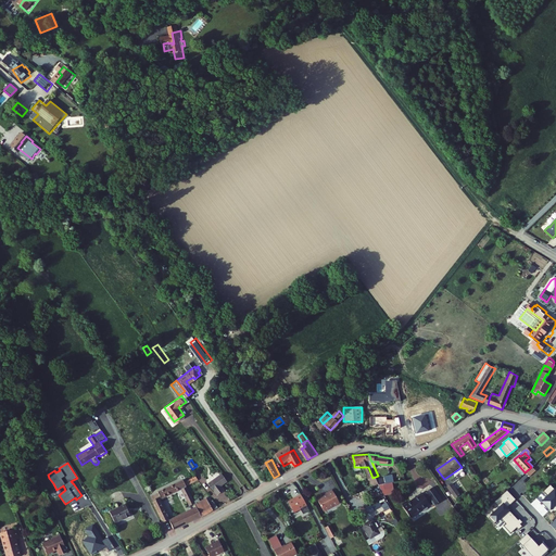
[(224,475),(210,484),(218,495),(225,491),(223,487),(229,482),(224,475)]
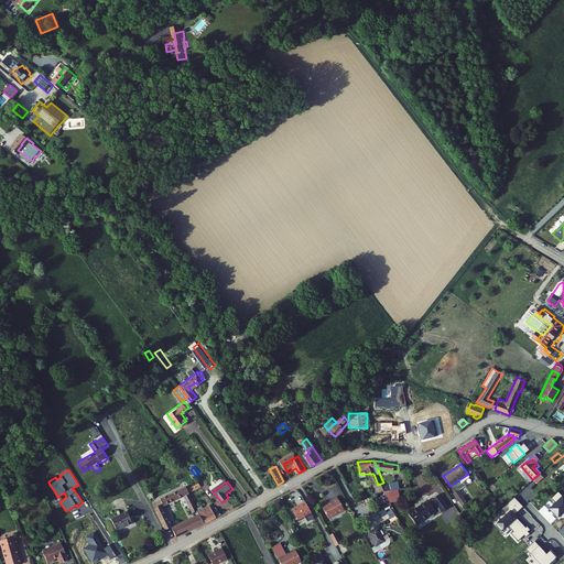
[(198,483),(187,488),(190,492),(203,487),(198,483)]
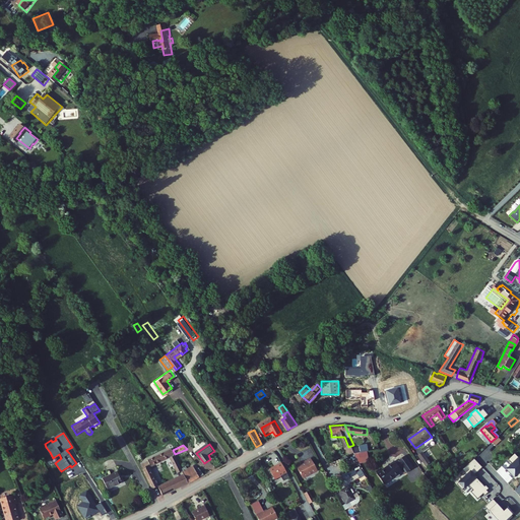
[(172,448),(148,459),(151,465),(170,456),(177,470),(182,468),(175,454),(173,450),(172,448)]
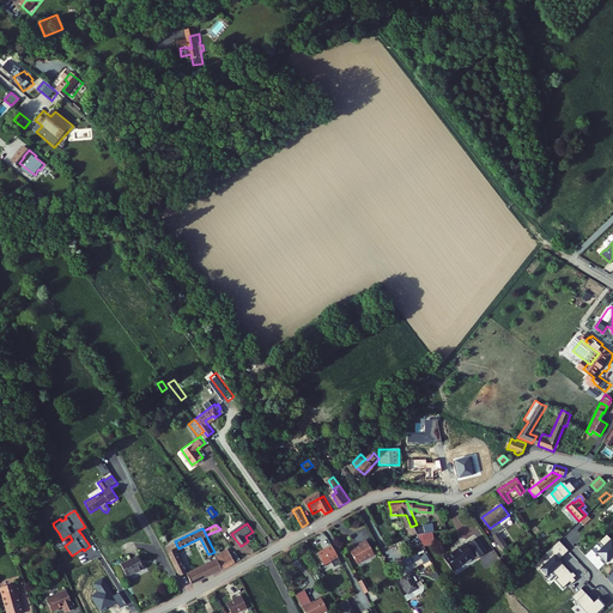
[(434,532),(420,533),(424,542),(435,540),(434,532)]
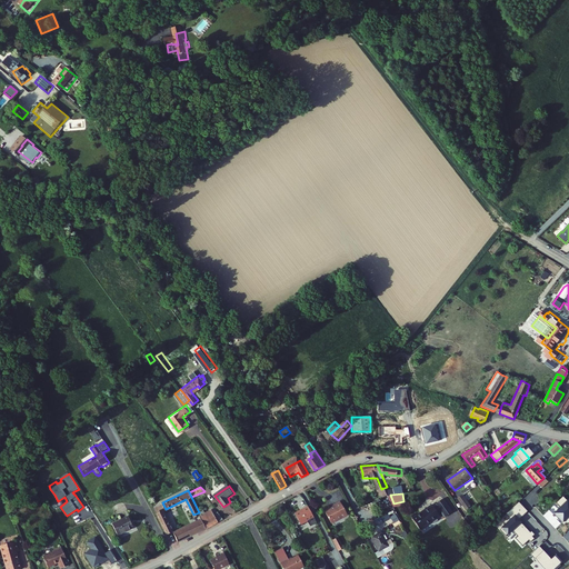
[(457,499),(463,511),(470,508),(462,495),(457,499)]
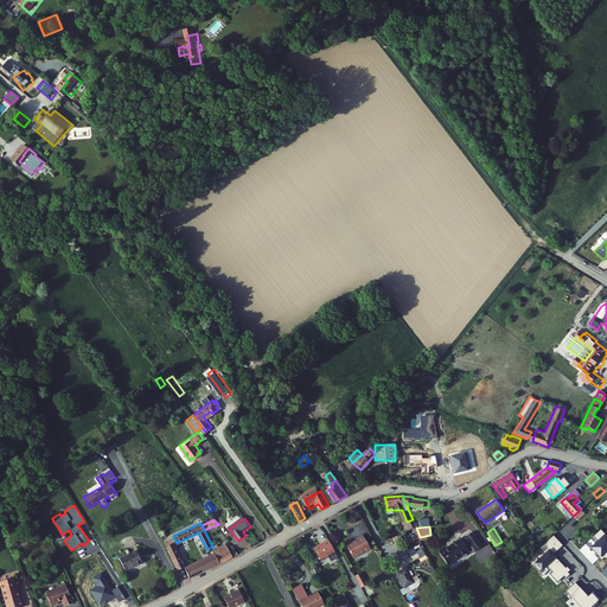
[(355,540),(350,542),(356,555),(374,547),(366,532),(358,536),(359,538),(356,540),(355,540)]
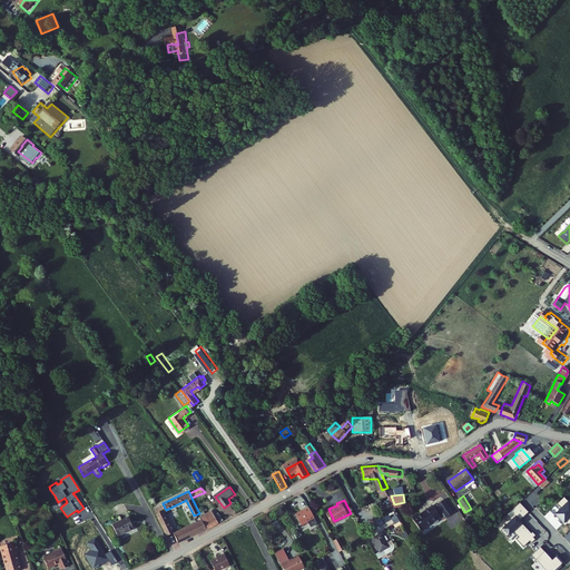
[(419,518),(414,521),(422,532),(434,524),(433,523),(441,518),(444,517),(448,521),(455,517),(446,502),(439,508),(440,509),(436,511),(434,508),(425,514),(425,516),(420,519),(419,518)]
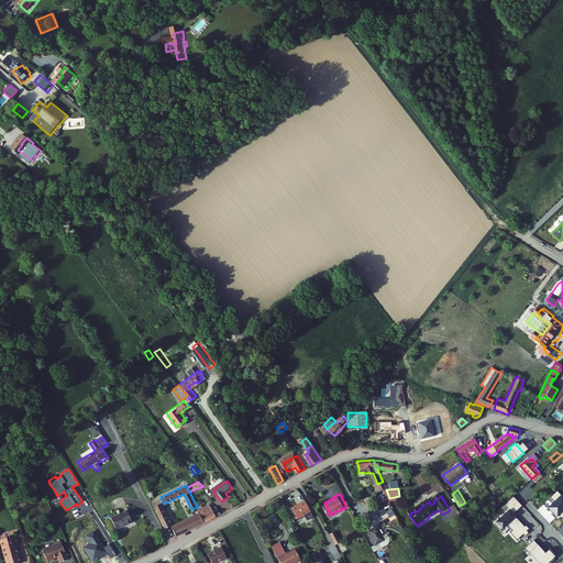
[(153,500),(156,507),(162,505),(164,504),(161,497),(153,500)]
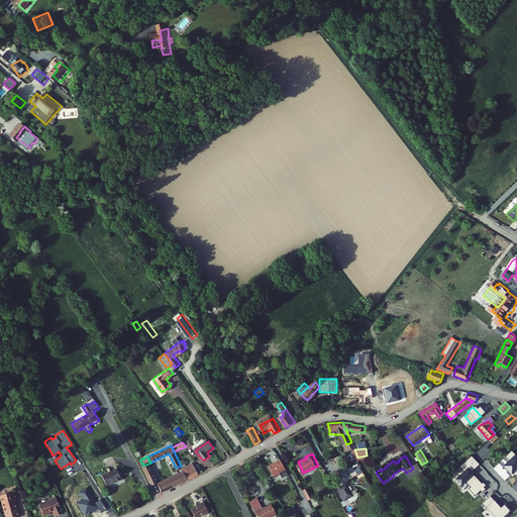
[(182,469),(183,471),(187,479),(203,470),(198,462),(194,464),(193,460),(189,462),(192,467),(187,470),(185,467),(182,469)]
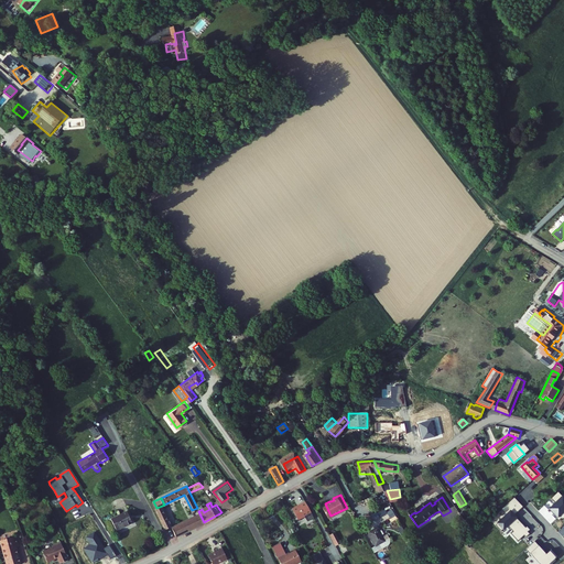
[(312,519),(303,502),(299,505),(300,506),(291,510),(296,520),(302,517),(305,522),(312,519)]
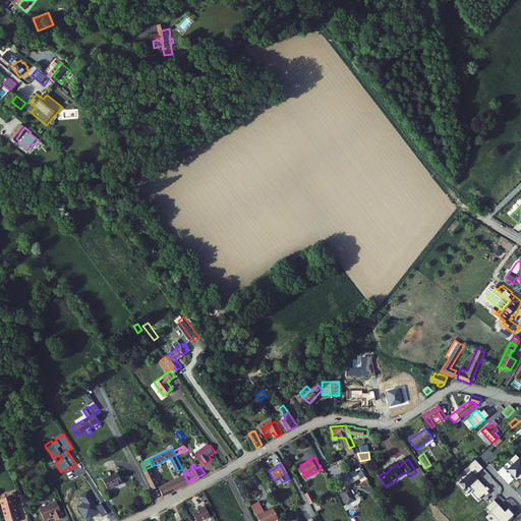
[(145,469),(142,470),(153,487),(159,484),(150,467),(145,469)]
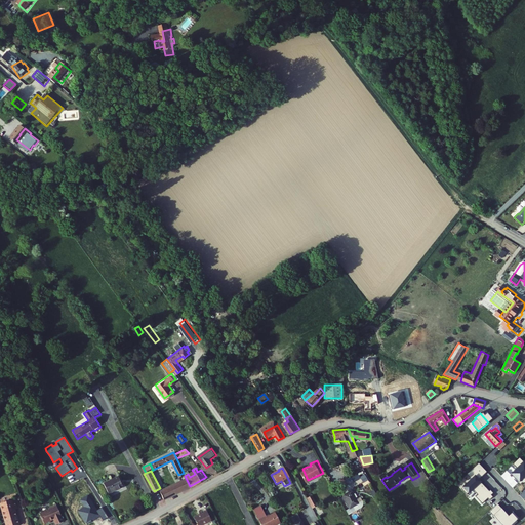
[(119,477),(104,483),(108,493),(123,486),(119,477)]
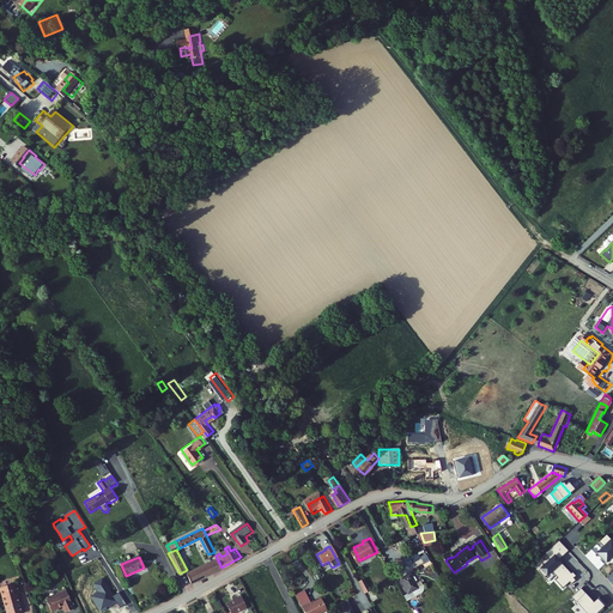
[(208,562),(193,570),(198,580),(222,568),(217,558),(208,562)]
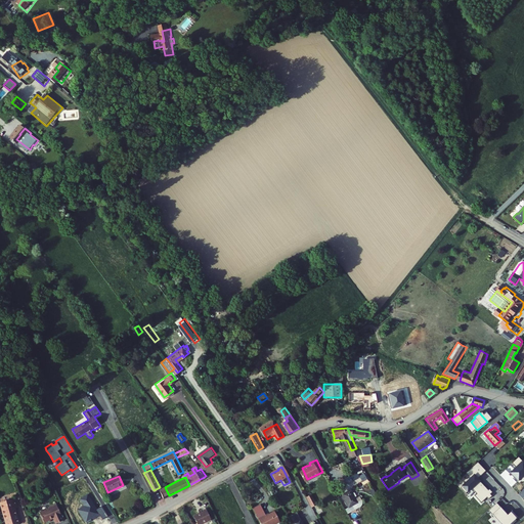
[(165,487),(161,489),(164,497),(169,495),(165,487)]
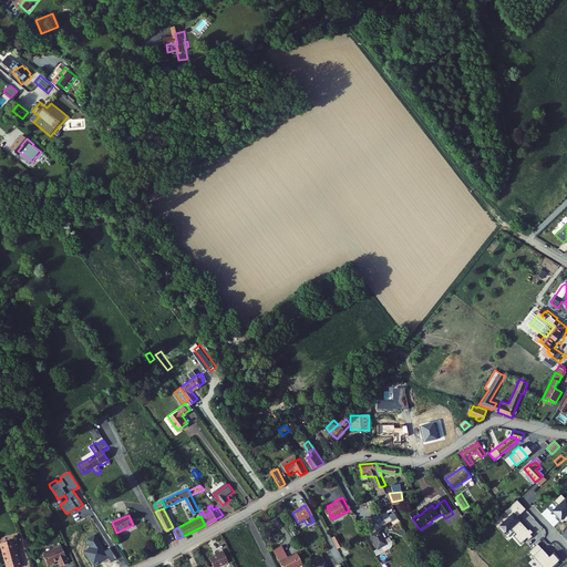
[(382,529),(373,534),(380,548),(389,543),(382,529)]
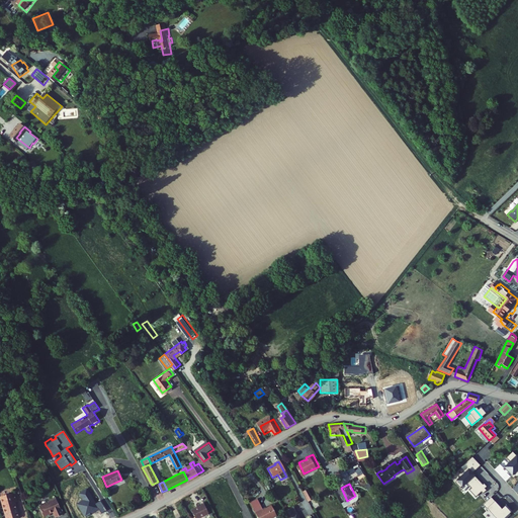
[(312,486),(306,489),(312,499),(317,495),(312,486)]
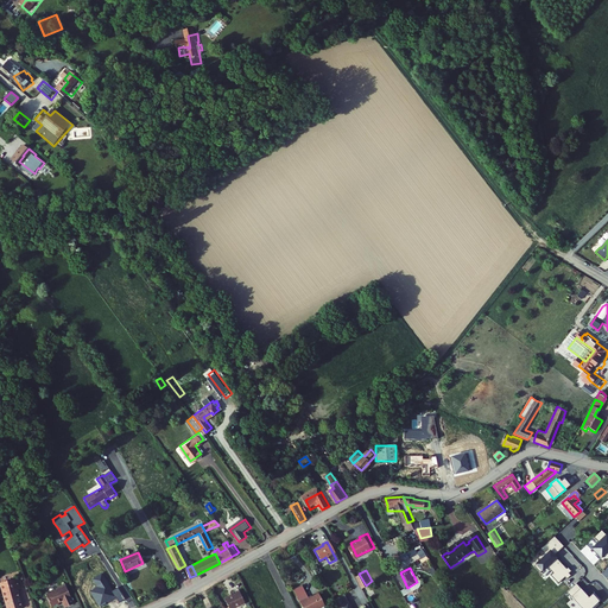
[(23,607),(18,589),(21,589),(18,578),(0,583),(6,607),(23,607)]
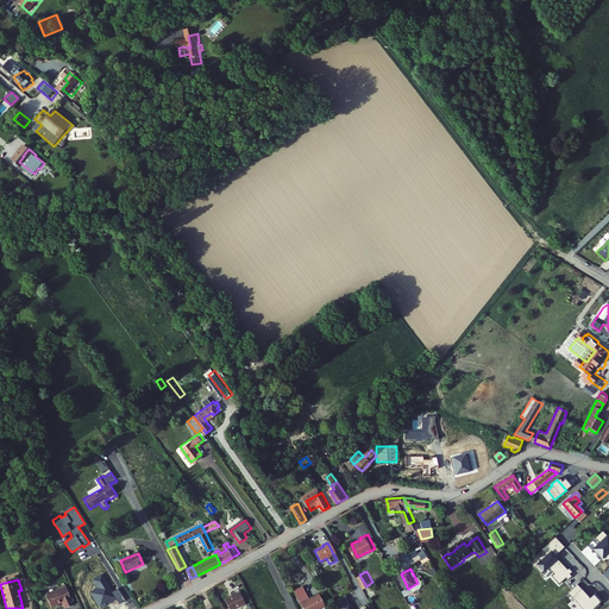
[(75,602),(66,583),(57,586),(58,589),(46,594),(54,607),(61,603),(60,602),(63,600),(66,607),(75,602)]
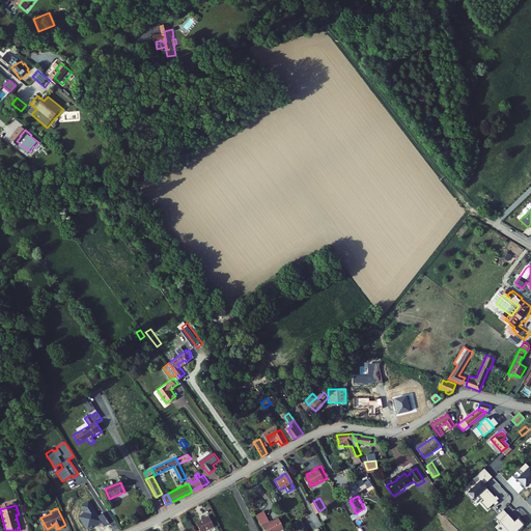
[(270,523),(264,511),(256,515),(262,527),(270,523)]
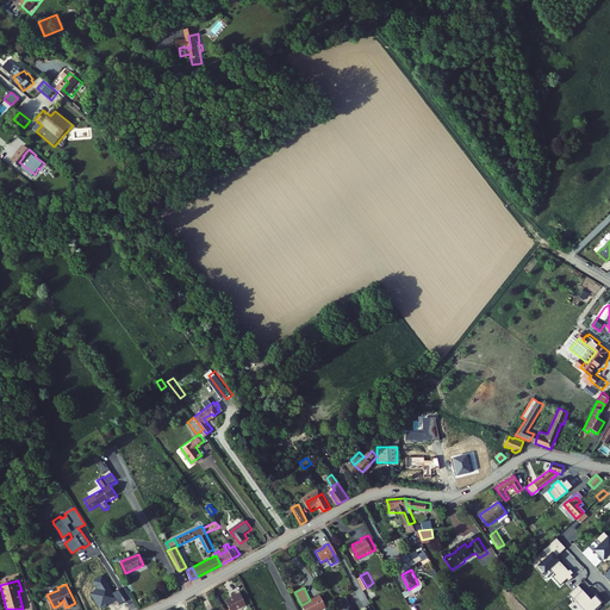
[(348,597),(343,589),(335,593),(338,602),(348,597)]
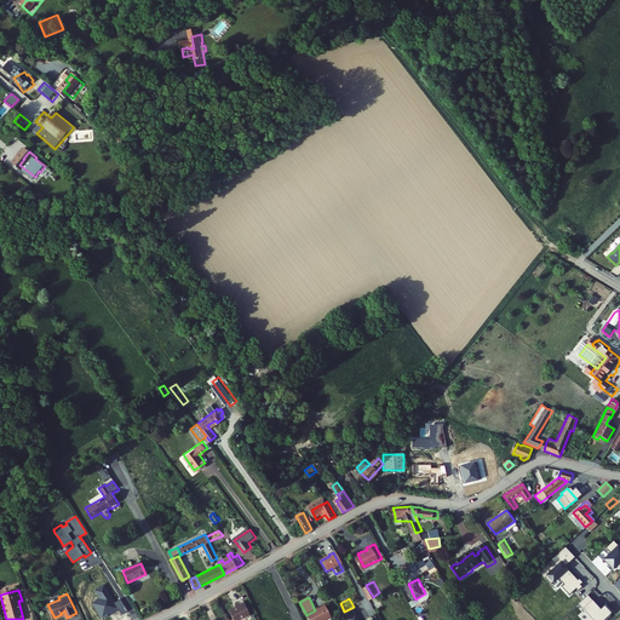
[(245,602),(240,604),(241,607),(230,612),(233,619),(240,619),(251,615),(245,602)]
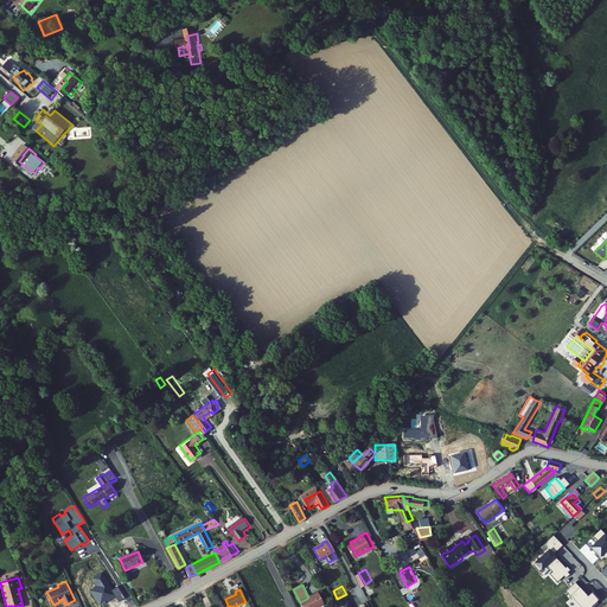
[(301,606),(319,606),(324,605),(318,593),(308,598),(300,602),(301,606)]
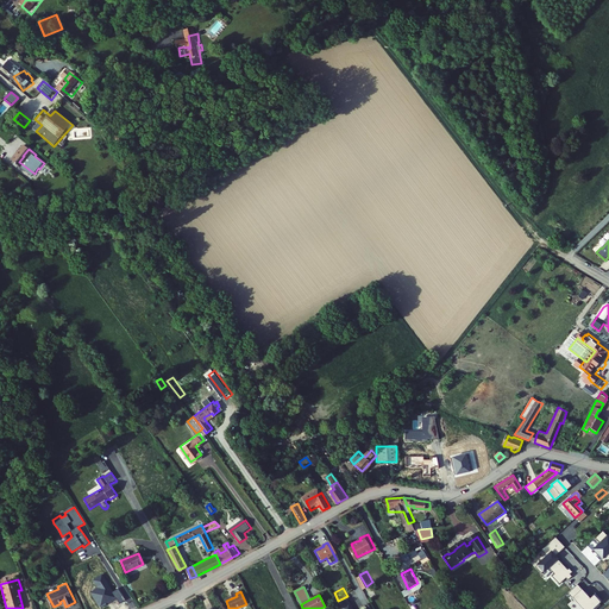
[(351,604),(347,596),(338,601),(343,608),(368,608),(366,606),(364,607),(363,604),(353,608),(352,608),(351,604)]
